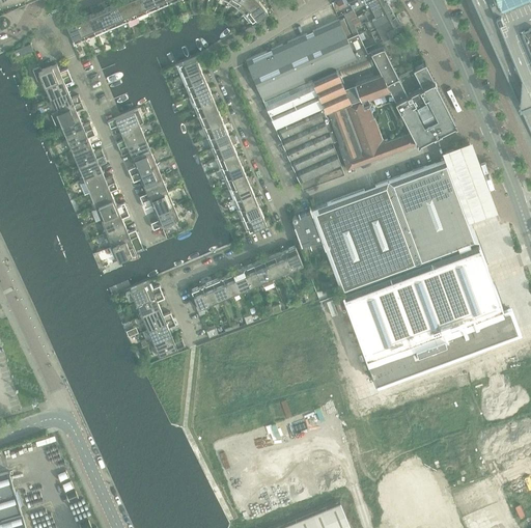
[(0,0),(0,9),(22,0),(0,0)]
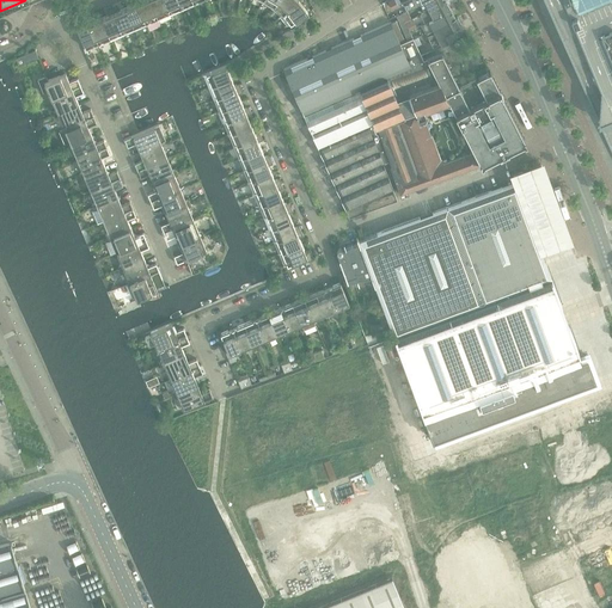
[(140,0),(135,2),(147,30),(159,25),(148,1),(141,5),(140,0)]
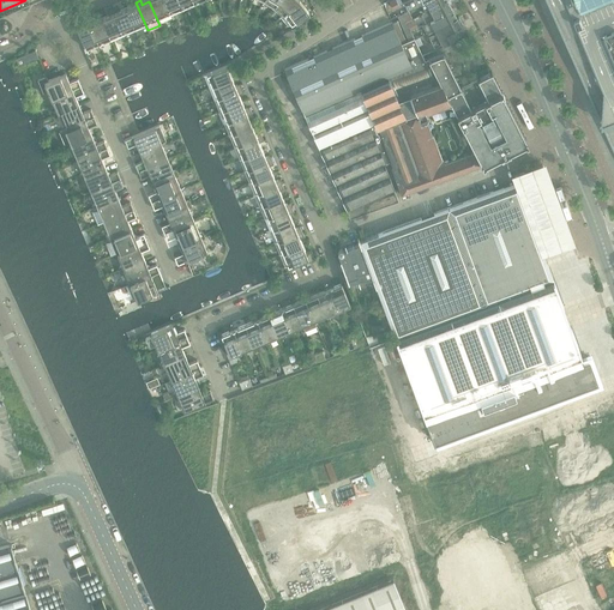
[(152,0),(149,1),(160,25),(172,19),(162,0),(152,0)]
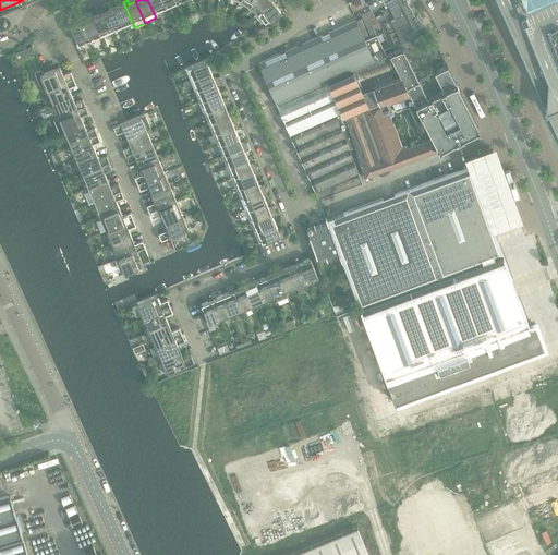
[(147,0),(156,17),(167,13),(160,0),(147,0)]
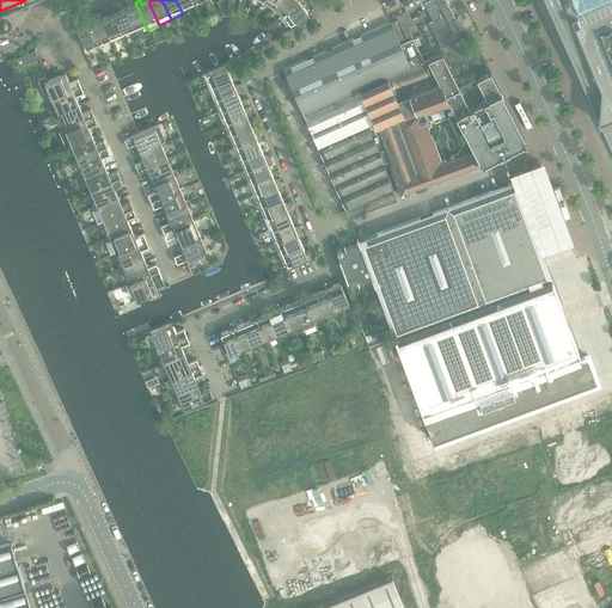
[(176,0),(183,14),(194,10),(190,0),(176,0)]
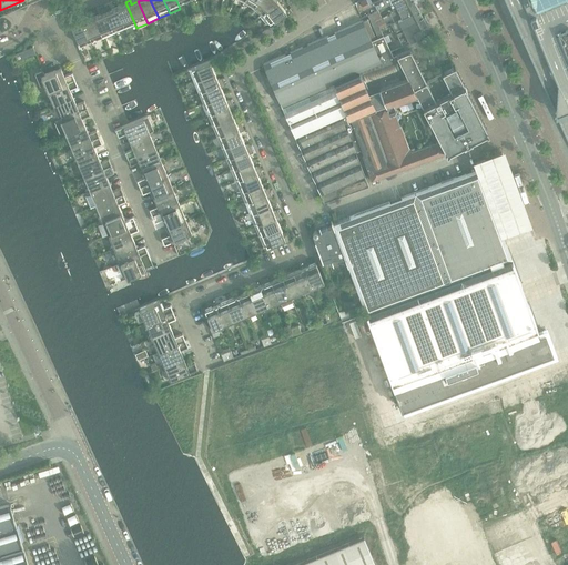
[(245,0),(243,6),(252,11),(260,0),(245,0)]
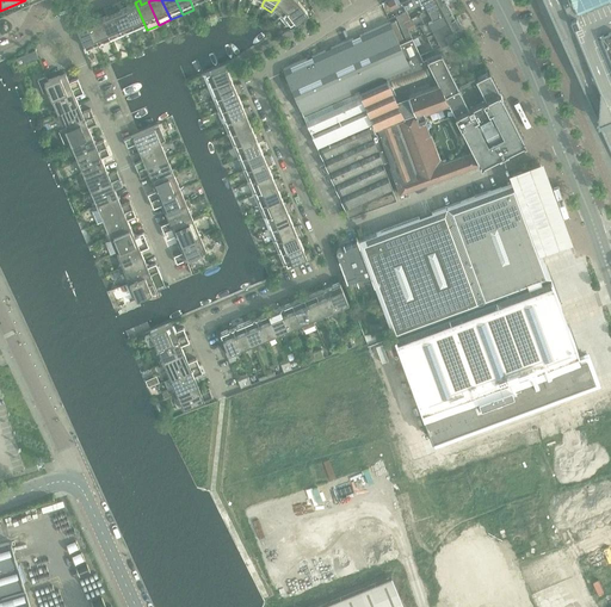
[(279,0),(271,12),(279,20),(301,0),(279,0)]
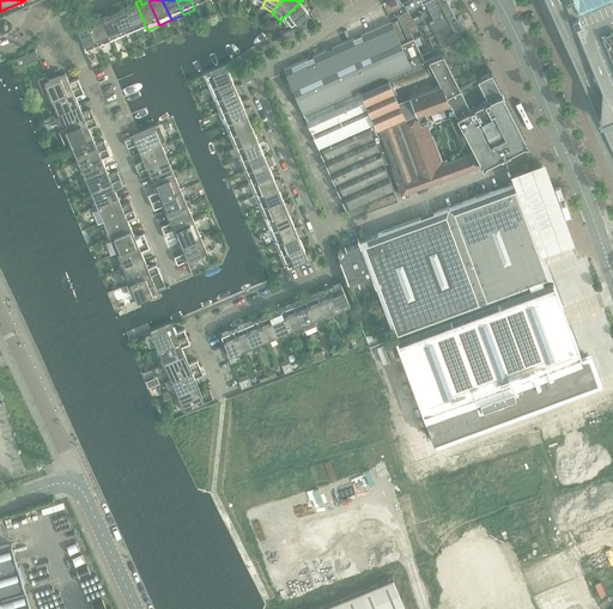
[(308,16),(302,7),(305,4),(302,0),(280,20),(287,30),(301,22),(302,25),(315,17),(313,13),(308,16)]
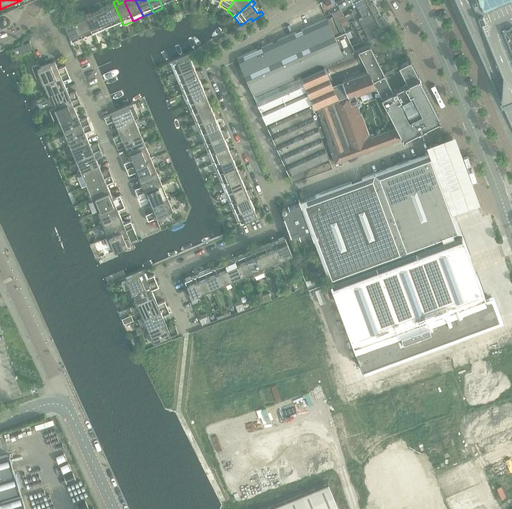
[(346,0),(344,1),(336,5),(340,13),(340,12),(351,7),(363,0),(346,0)]
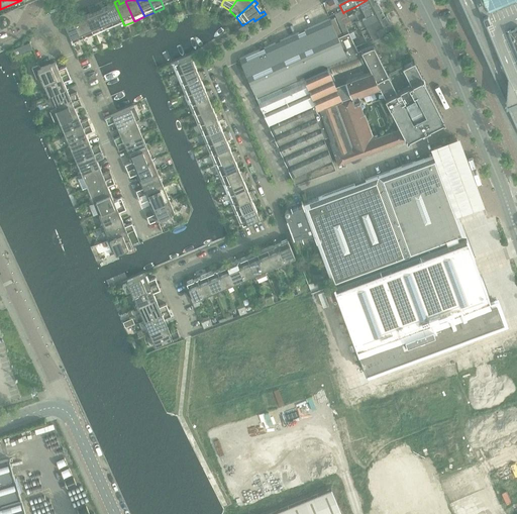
[(358,14),(379,3),(378,1),(376,2),(375,0),(367,0),(354,7),(358,14)]
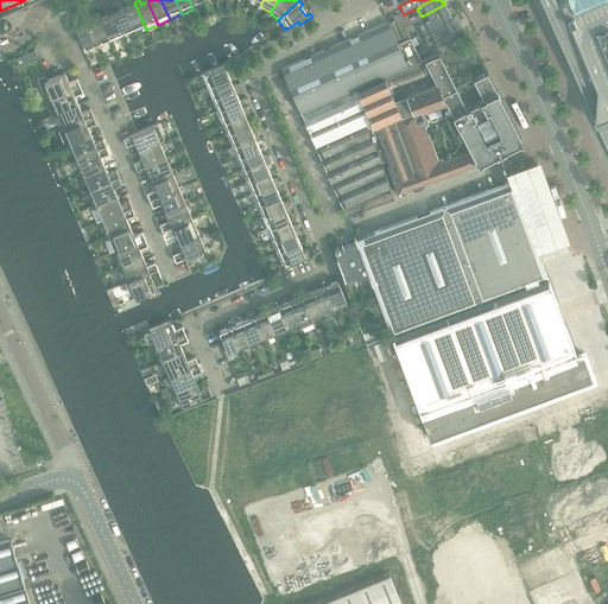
[(607,0),(544,0),(551,16),(607,153),(607,0)]
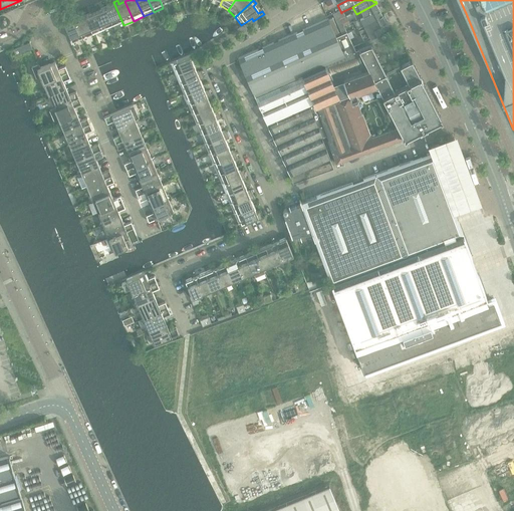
[(111,7),(105,10),(113,29),(123,25),(113,2),(109,3),(111,7)]
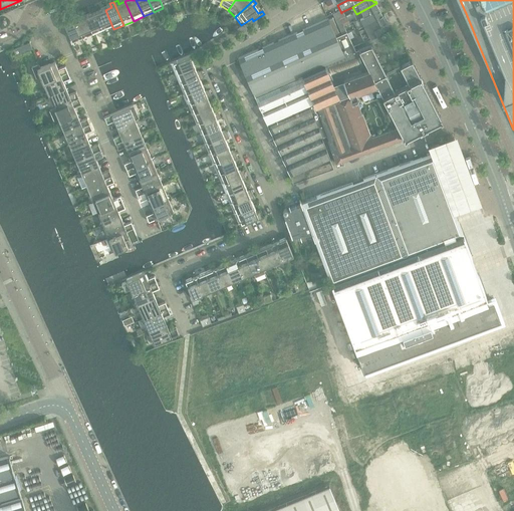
[(360,21),(378,11),(375,6),(377,5),(376,3),(356,14),(352,16),(356,23),(360,21)]
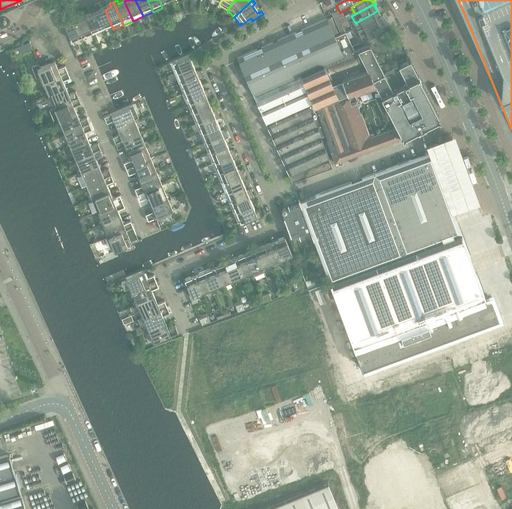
[(113,29),(105,10),(98,12),(97,9),(93,10),(103,33),(113,29)]
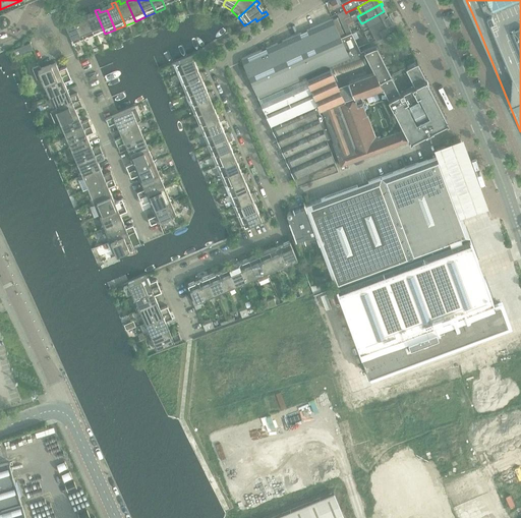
[(95,10),(91,12),(93,16),(87,18),(95,38),(105,34),(95,10)]
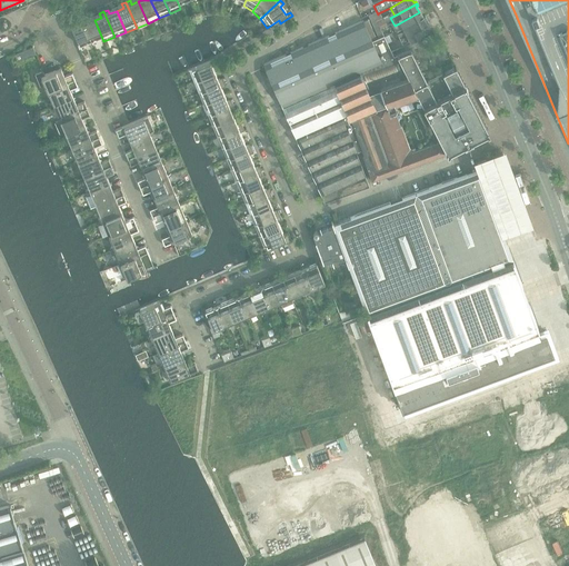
[(402,31),(423,20),(419,12),(399,23),(395,26),(391,27),(396,35),(400,32),(402,31)]
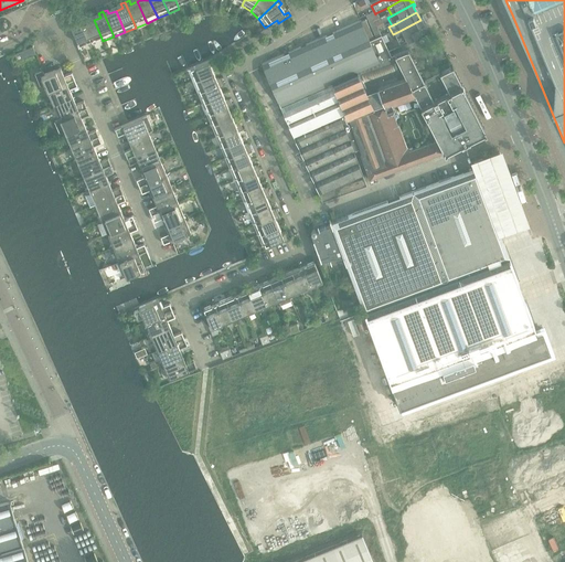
[(375,14),(370,17),(374,24),(380,21),(375,13),(375,14)]
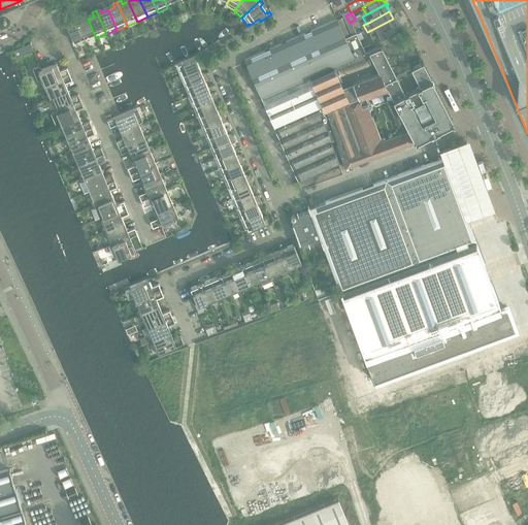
[(345,15),(341,17),(345,25),(352,38),(356,36),(353,30),(350,23),(345,15)]
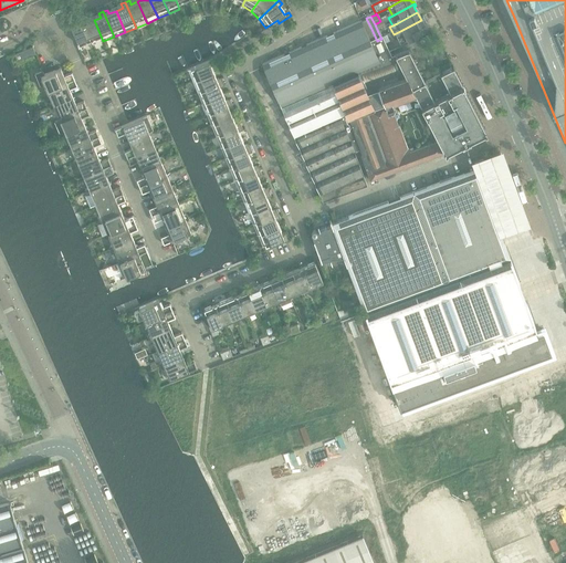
[(103,41),(94,20),(87,23),(85,19),(81,21),(92,47),(103,41)]
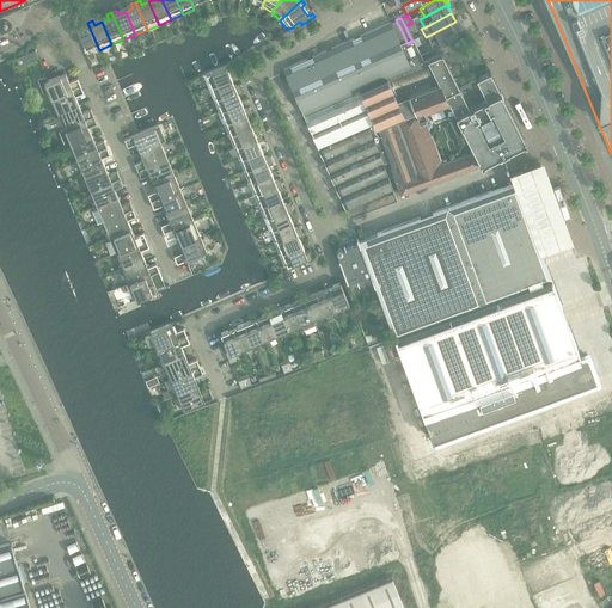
[(441,49),(459,40),(456,32),(459,30),(459,29),(460,29),(458,22),(456,23),(456,22),(433,34),(430,35),(426,37),(433,51),(440,47),(441,49)]
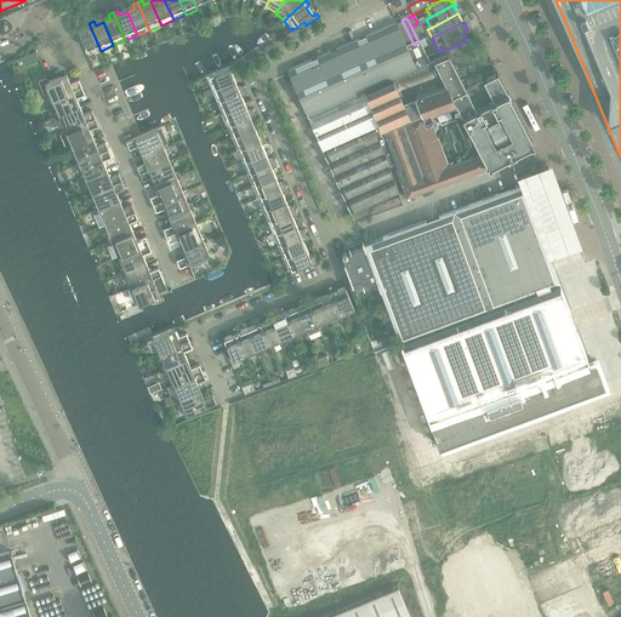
[(84,24),(86,29),(78,33),(89,56),(101,51),(89,23),(84,24)]
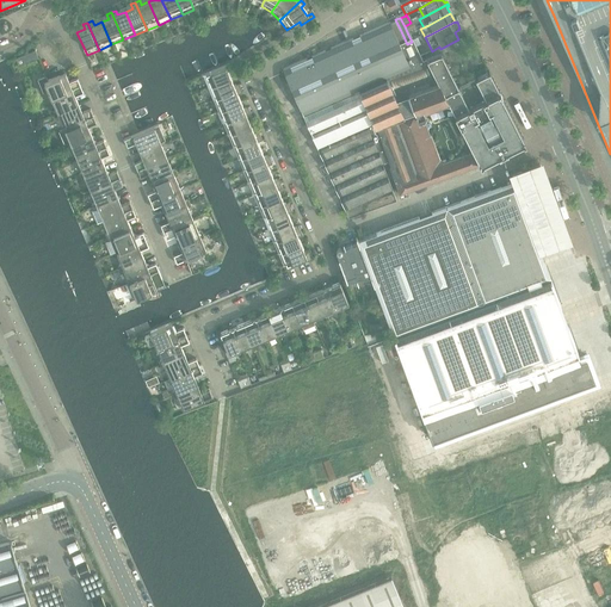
[(411,23),(405,26),(408,35),(415,31),(412,23),(411,23)]
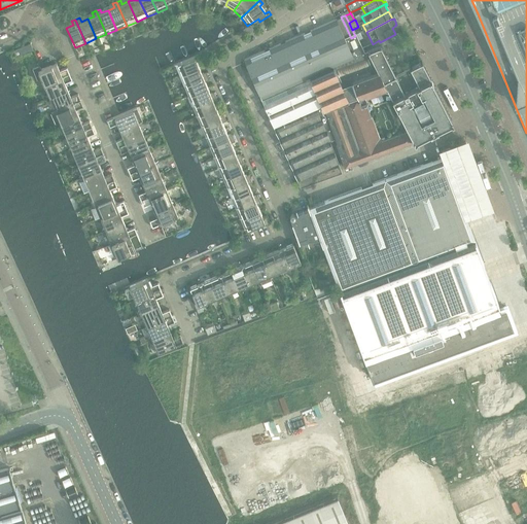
[(451,127),(453,126),(451,123),(452,123),(436,92),(433,85),(430,81),(423,66),(422,64),(421,65),(410,70),(410,71),(395,78),(381,48),(365,56),(363,51),(359,44),(356,38),(355,36),(351,38),(345,41),(337,23),(336,24),(335,24),(312,34),(306,36),(305,37),(276,49),(244,64),(297,183),(301,190),(314,185),(342,175),(329,144),(335,142),(345,170),(414,144),(414,145),(416,145),(416,144),(429,137),(432,136),(431,135),(433,134),(434,134),(435,135),(437,134),(437,133),(450,127),(451,127)]
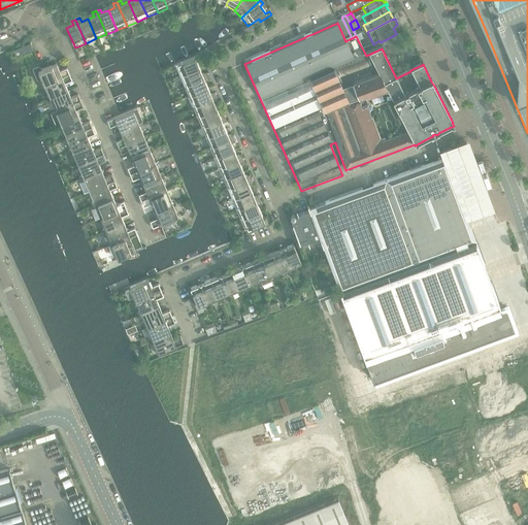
[(30,46),(13,54),(17,61),(33,54),(30,46)]
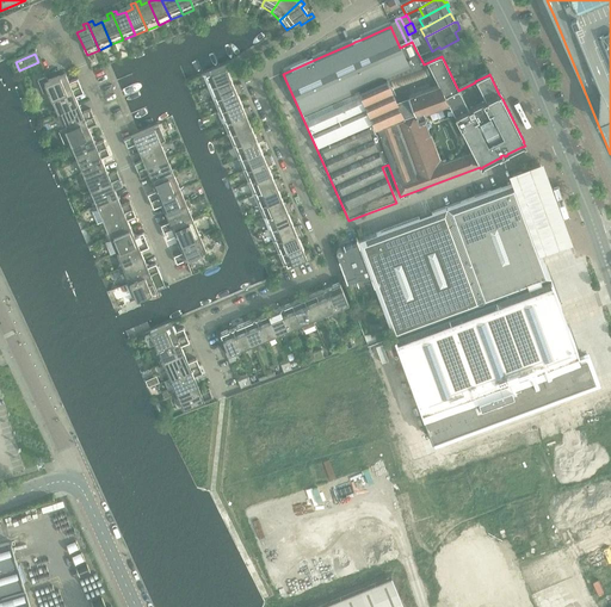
[(230,81),(227,74),(232,73),(229,67),(203,79),(208,91),(230,81)]
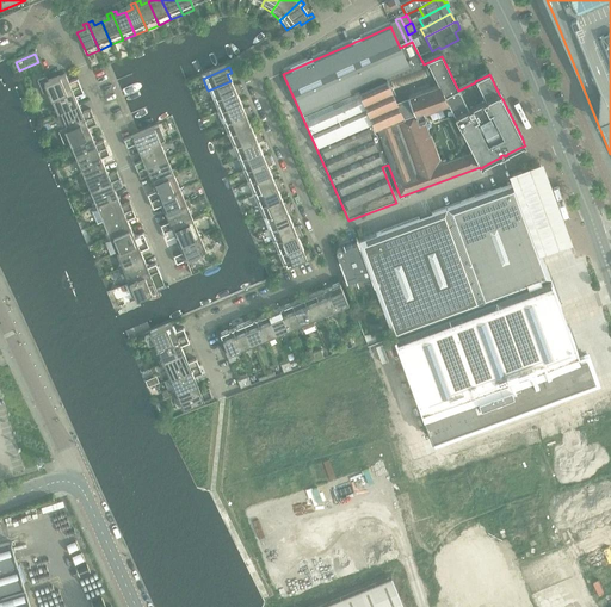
[(44,80),(38,84),(43,97),(48,94),(50,101),(80,90),(80,87),(76,87),(74,84),(69,86),(65,76),(48,85),(45,80),(44,80)]
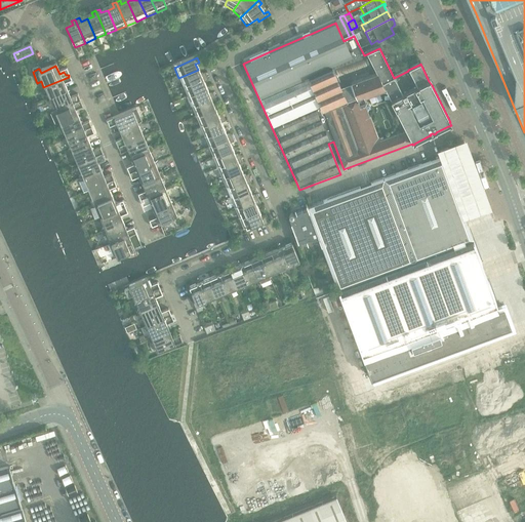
[(198,70),(178,78),(183,88),(206,79),(204,75),(201,76),(198,70)]
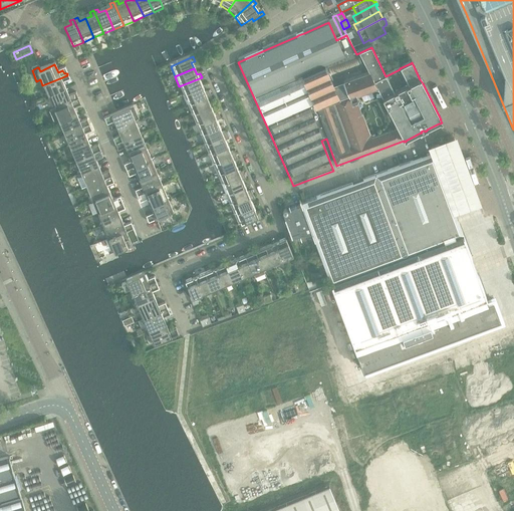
[(67,75),(42,85),(47,96),(44,97),(45,99),(66,91),(63,84),(70,81),(67,75)]
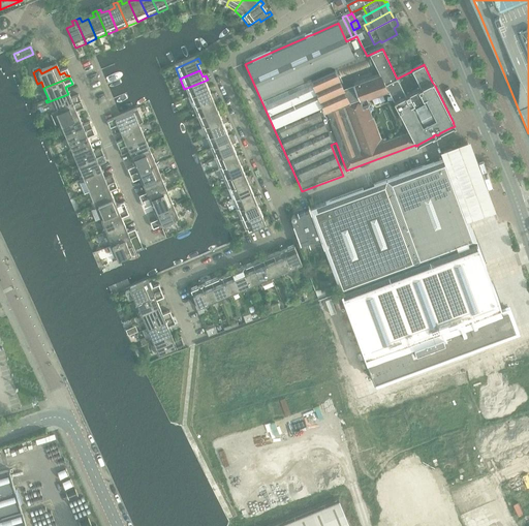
[(208,80),(184,89),(189,99),(209,91),(206,85),(210,83),(208,80)]
